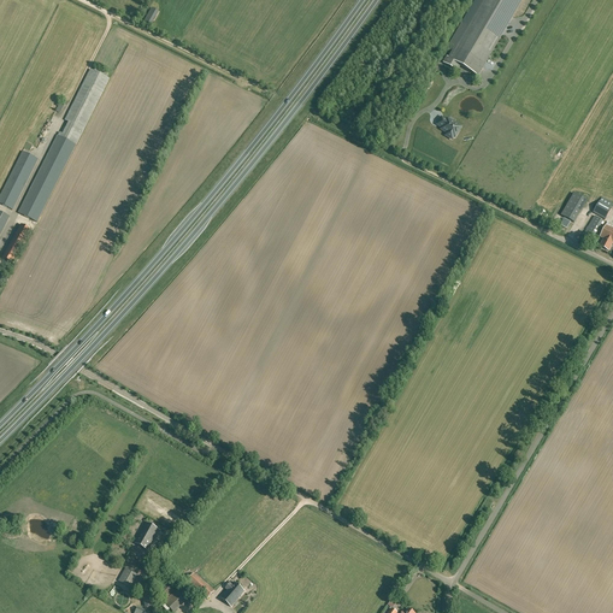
[(477,0),(446,56),(443,54),(440,59),(453,68),(457,62),(473,72),(516,0),(477,0)]
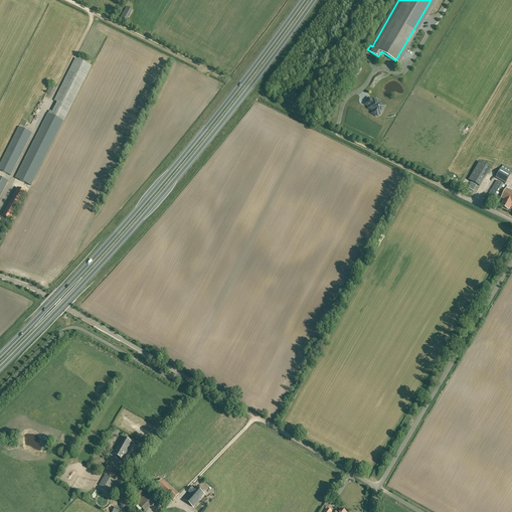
[(129,7),(124,4),(118,15),(124,18),(129,7)]
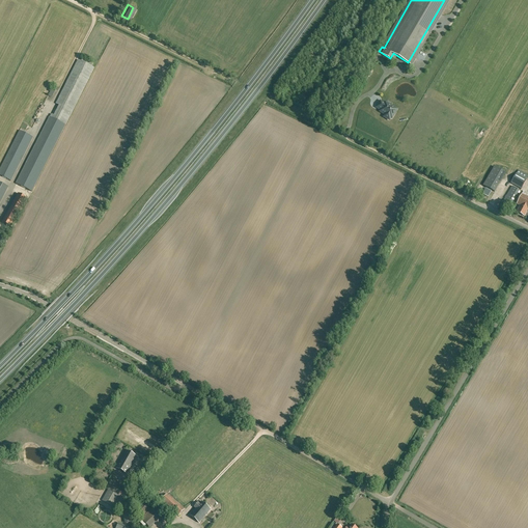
[(53,110),(65,116),(91,65),(76,57),(54,101),(56,103),(53,110)]
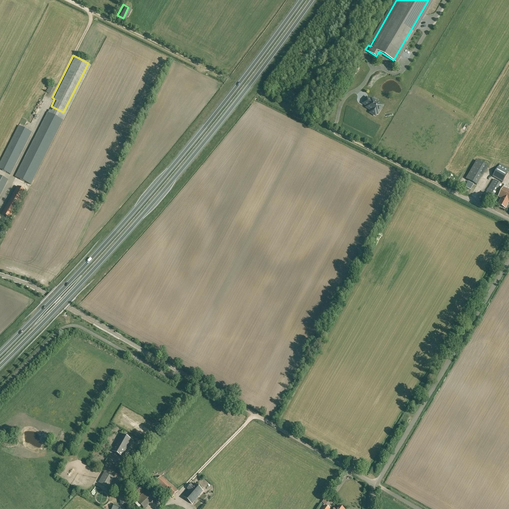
[(374,111),(375,111),(380,103),(374,99),(373,101),(364,95),(361,101),(365,103),(366,106),(369,107),(368,108),(369,109),(369,110),(370,111),(371,111),(372,112),(374,111)]
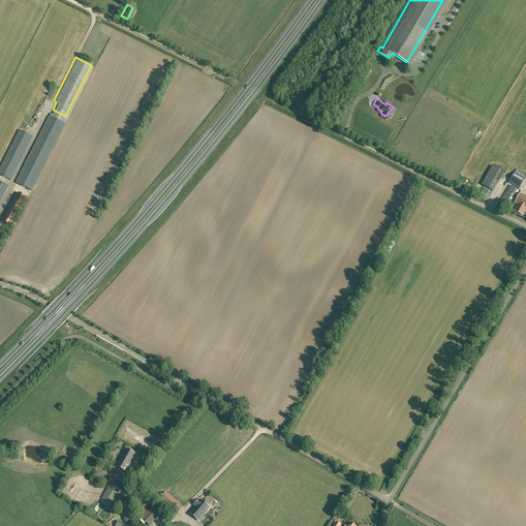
[(65,116),(53,110),(51,113),(49,111),(48,114),(47,114),(13,180),(29,188),(65,116)]
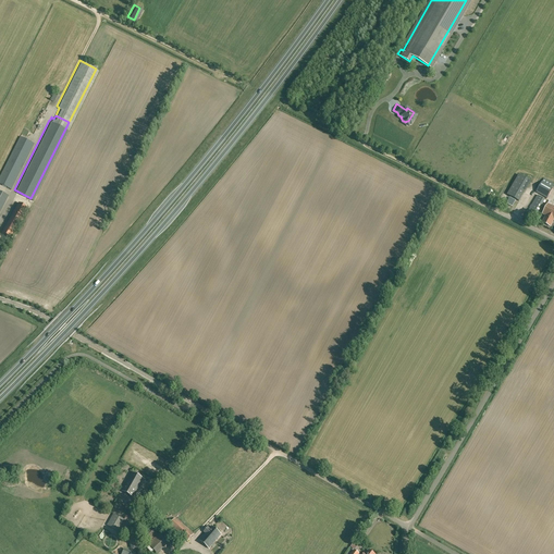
[(0,183),(9,187),(32,140),(17,134),(0,168),(0,183)]
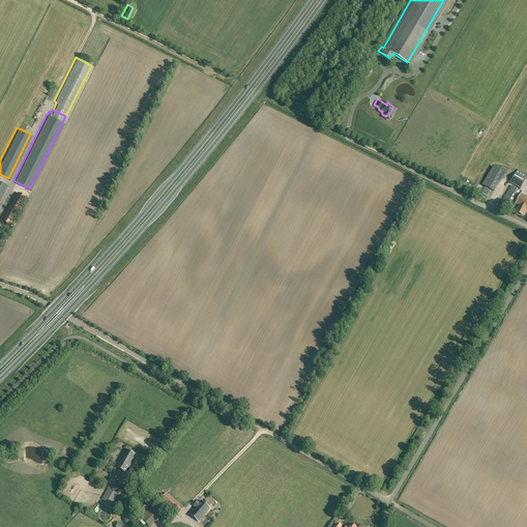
[(481,182),(493,188),(503,170),(492,163),(481,182)]
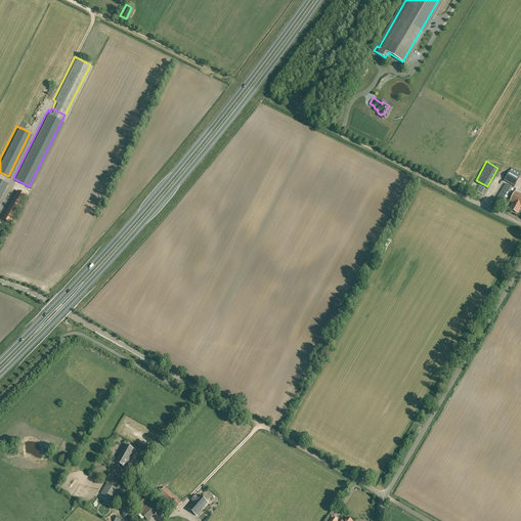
[(512,183),(517,174),(506,168),(501,178),(512,183)]
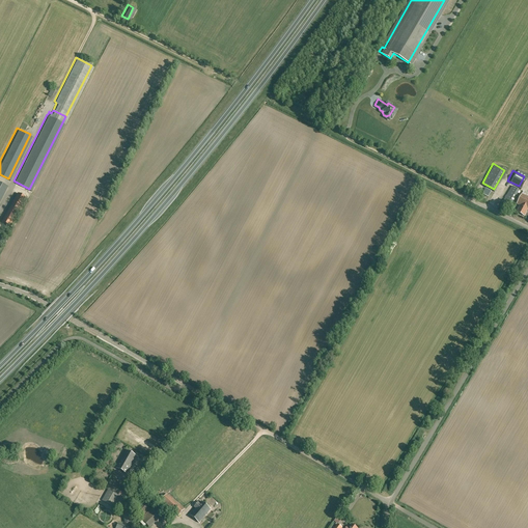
[(517,187),(509,183),(497,203),(504,207),(517,187)]
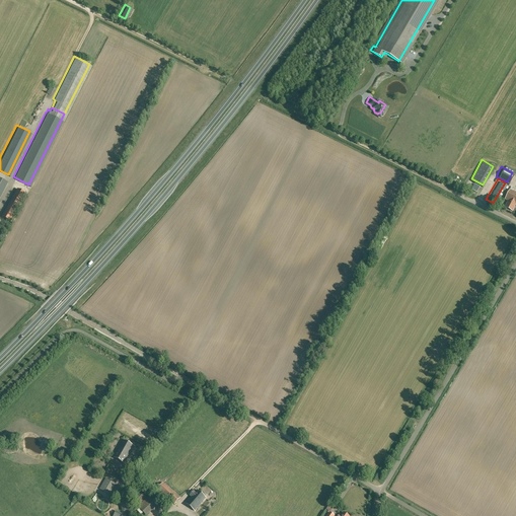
[(475,190),(478,183),(472,180),(469,187),(475,190)]
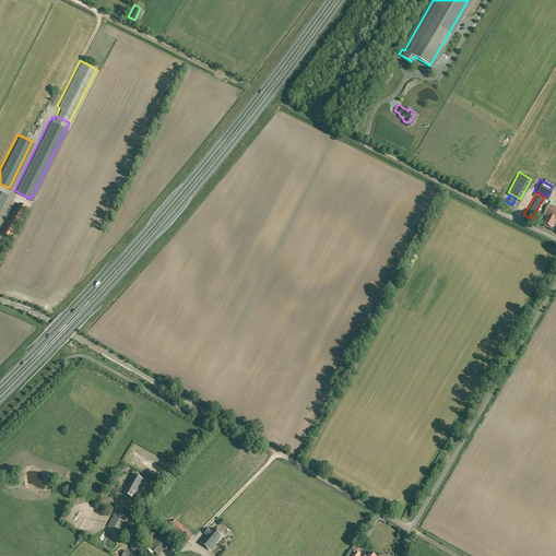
[(544,213),(541,220),(548,224),(552,217),(555,220),(555,205),(546,201),(542,209),(541,212),(544,213)]
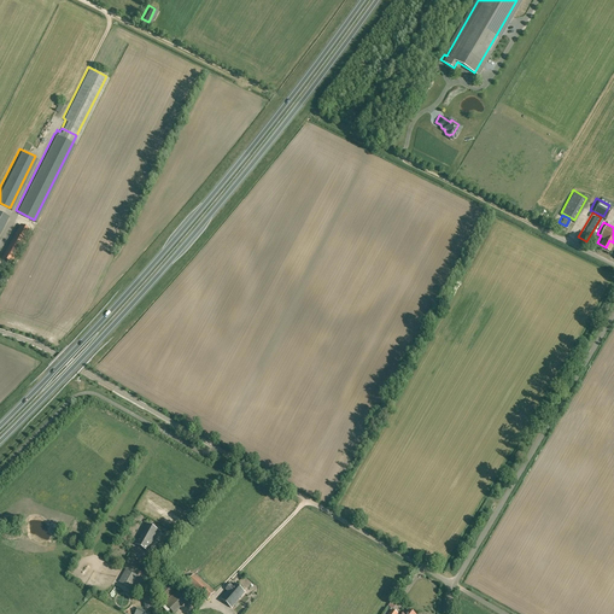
[(144,548),(156,527),(142,520),(132,541),(144,548)]
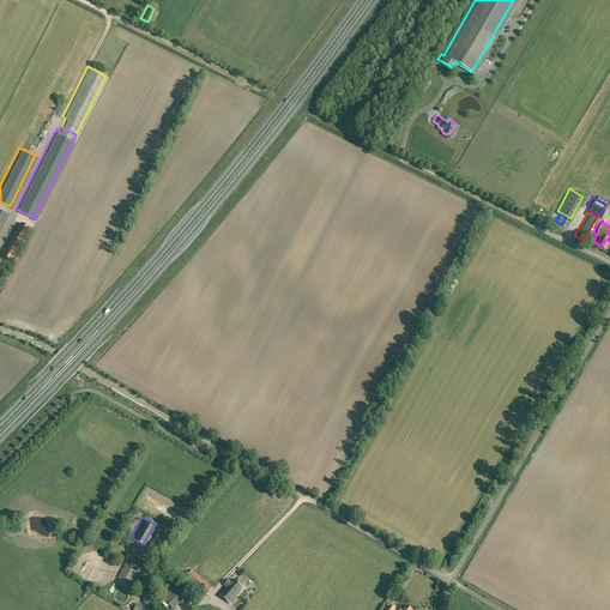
[(133,569),(124,563),(116,577),(126,581),(133,569)]
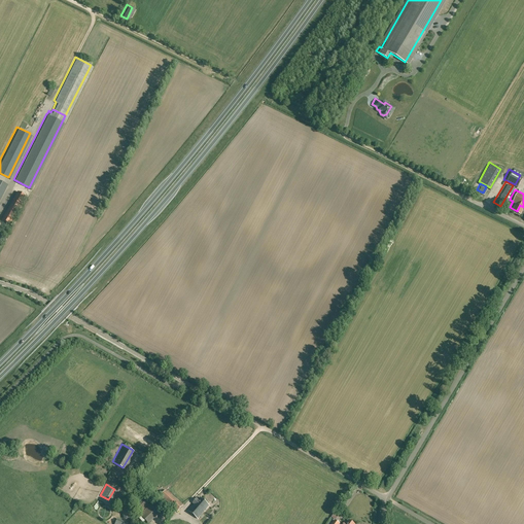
[(174,510),(180,502),(163,487),(156,494),(174,510)]
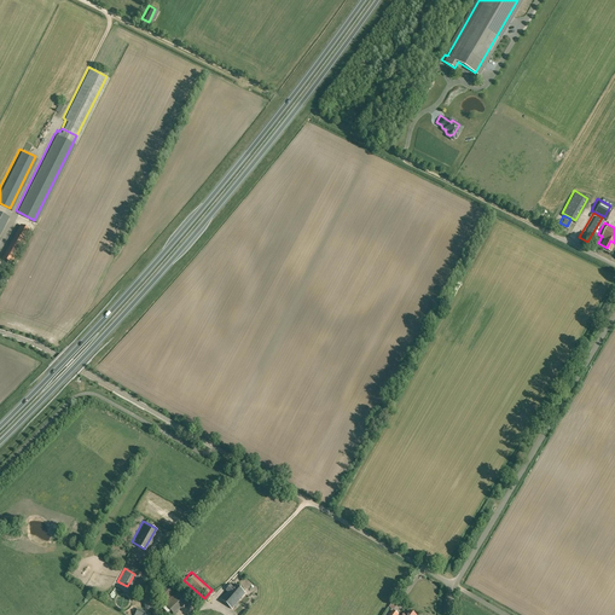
[(228,605),(242,590),(232,581),(230,584),(227,582),(222,587),(225,590),(218,597),(228,605)]
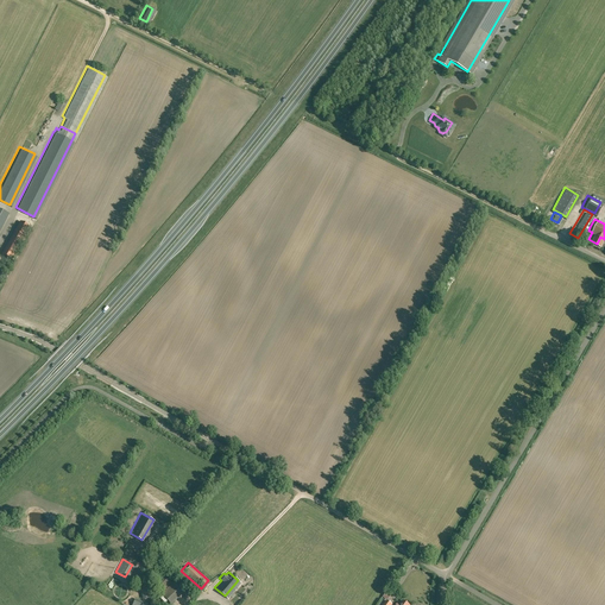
[(168,580),(161,573),(152,581),(159,588),(168,580)]
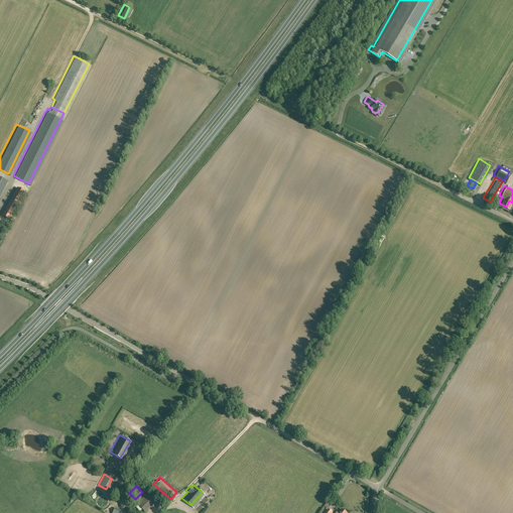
[(154,498),(146,490),(134,502),(142,510),(154,498)]
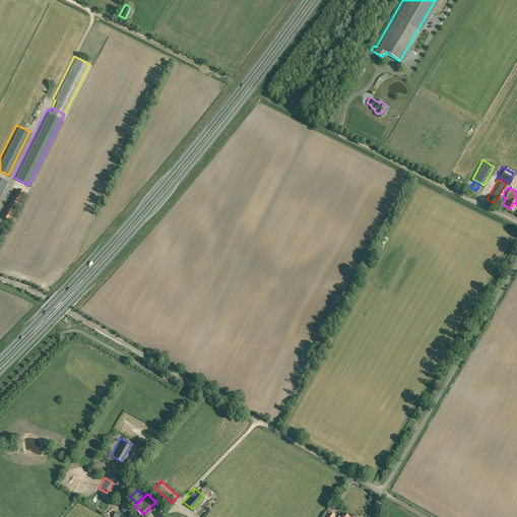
[(124,496),(118,497),(120,509),(126,508),(124,496)]
